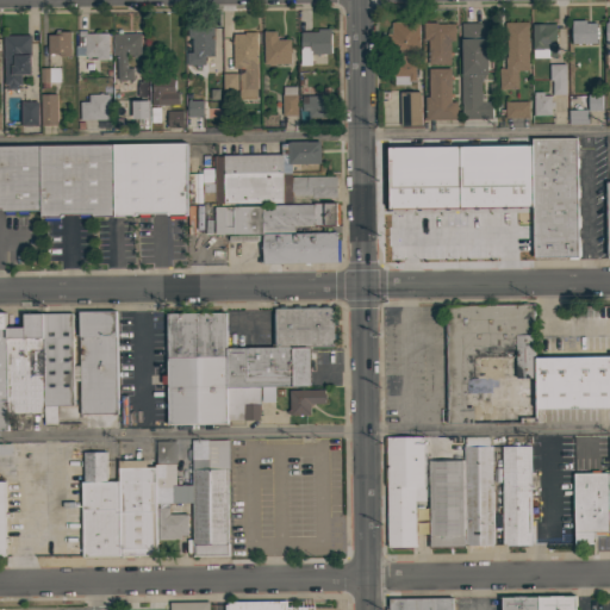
[(585,19),(586,23),(596,23),(597,43),(572,44),(572,20),(585,19)]
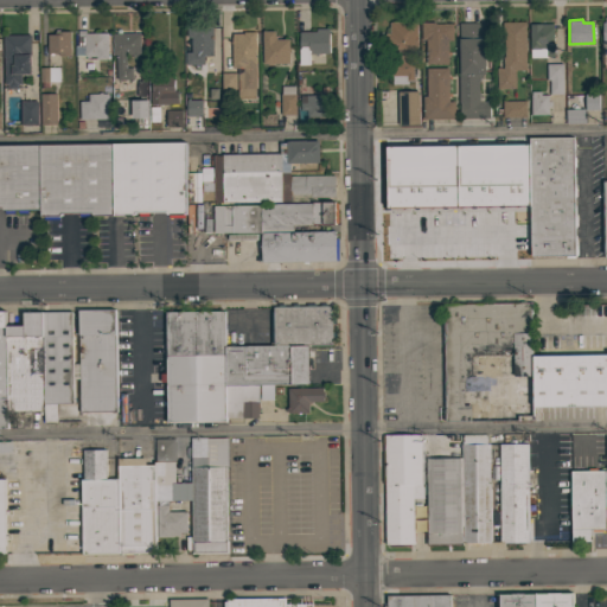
[(416,53),(385,53),(385,33),(389,33),(389,23),(416,21),(416,53)]
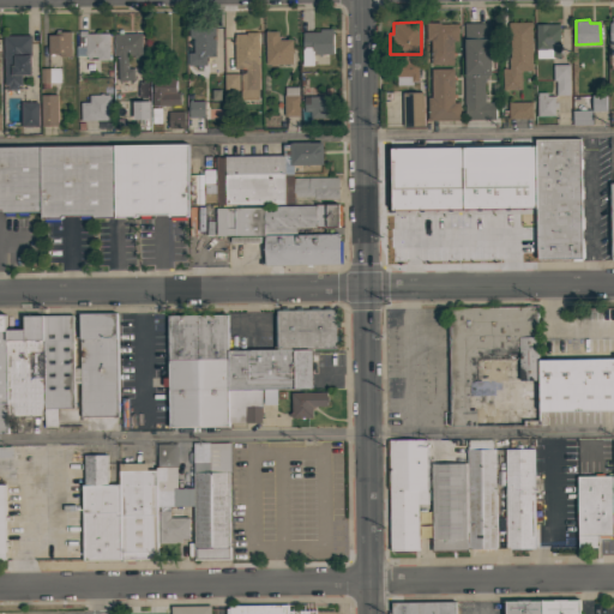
[(458,24),(458,41),(453,41),(453,65),(431,65),(431,40),(426,40),(426,23),(440,23),(440,24),(458,24)]
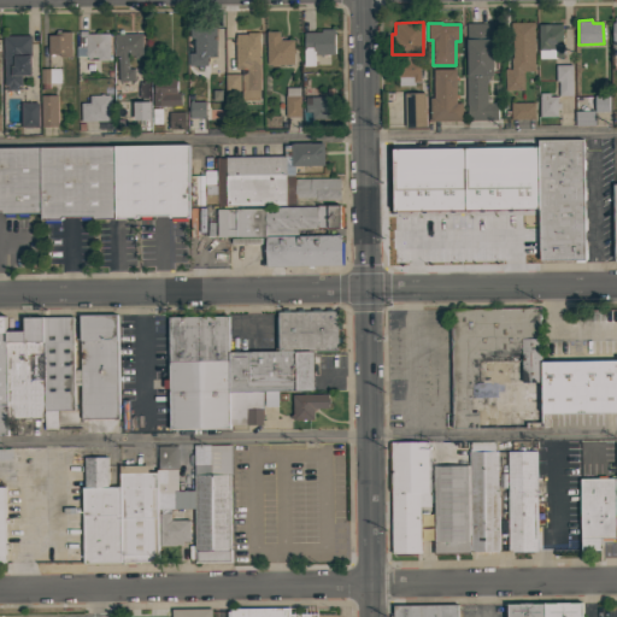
[(493,23),(493,75),(486,75),(486,80),(487,80),(487,83),(486,83),(487,103),(498,103),(498,121),(466,121),(466,105),(465,75),(468,75),(466,41),(466,23),(493,23)]
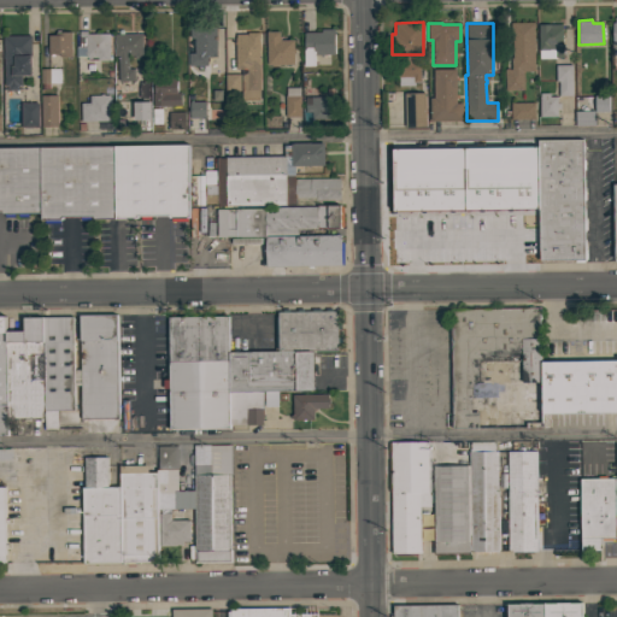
[(533,72),(522,72),(522,92),(503,92),(503,70),(510,70),(509,24),(532,24),(533,72)]
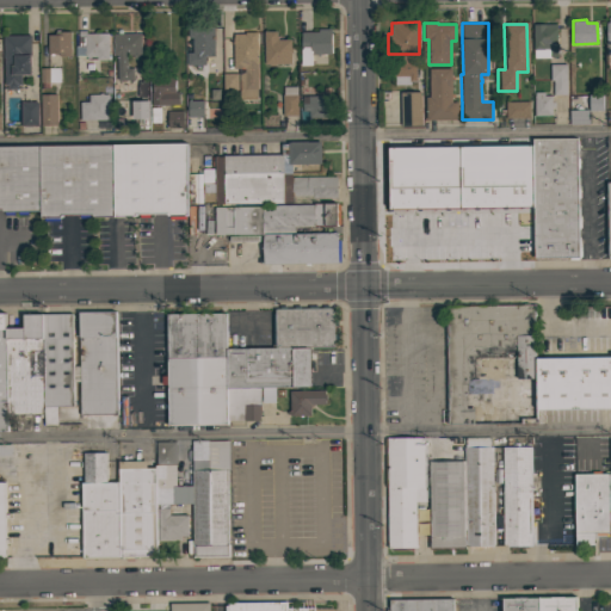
[(554,25),(554,29),(555,29),(555,45),(556,45),(556,48),(555,48),(555,57),(549,57),(549,59),(532,60),(532,51),(531,51),(531,25),(554,25)]
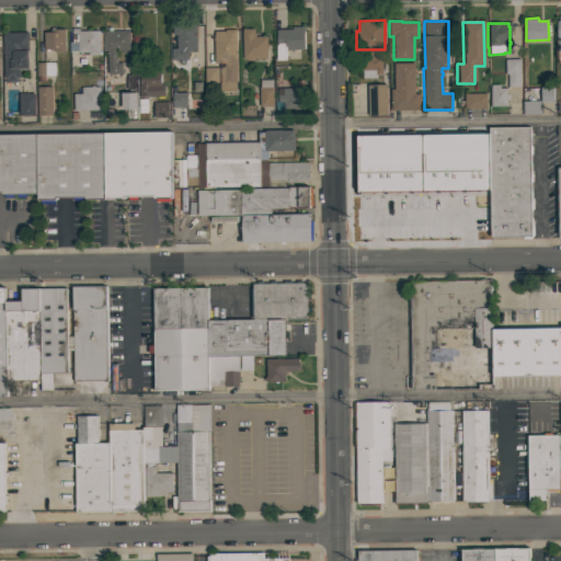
[(171,48),(176,48),(176,35),(173,35),(173,24),(182,24),(182,29),(196,29),(197,52),(189,52),(189,59),(171,60),(171,48)]
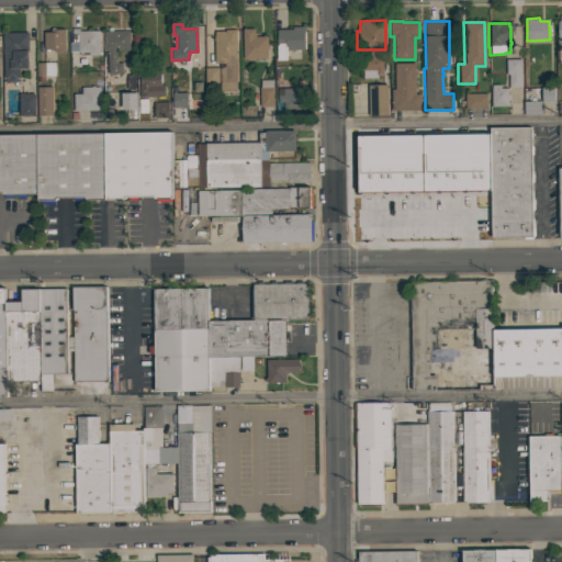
[(99,31),(100,55),(88,55),(88,52),(85,53),(83,53),(83,54),(80,54),(80,53),(78,53),(78,52),(69,52),(69,43),(72,43),(71,29),(79,27),(79,31),(99,31)]
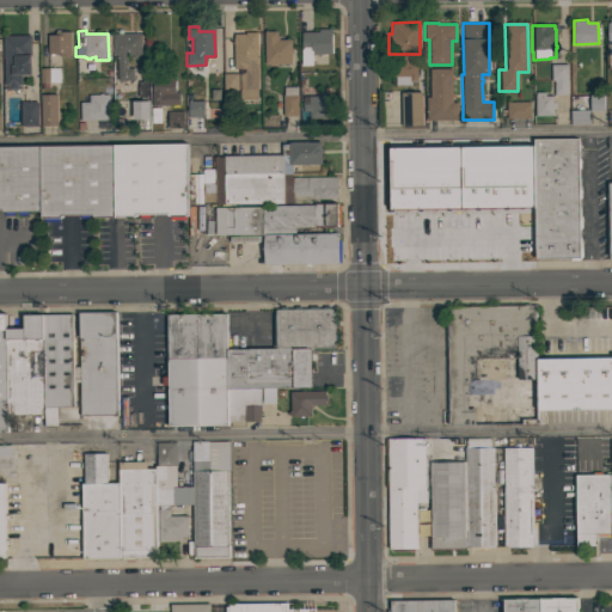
[(329,30),(330,55),(324,55),(325,56),(322,56),(322,55),(318,55),(318,56),(316,57),(316,55),(311,55),(311,66),(300,67),(300,50),(300,34),(317,34),(317,30),(329,30)]
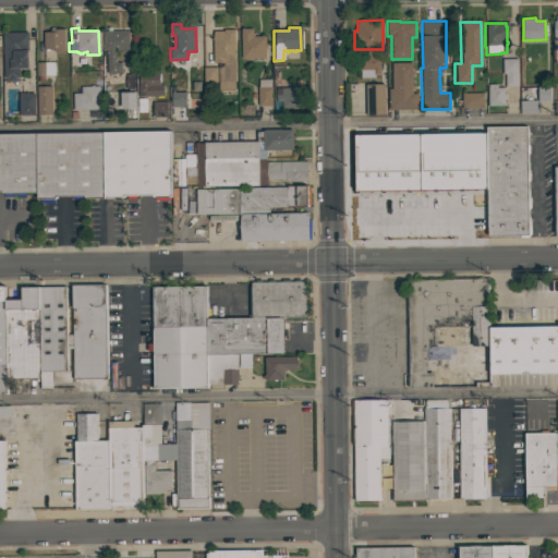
[(64,52),(53,52),(53,49),(49,49),(49,51),(45,51),(45,49),(44,49),(43,32),(49,32),(49,28),(64,28),(64,52)]
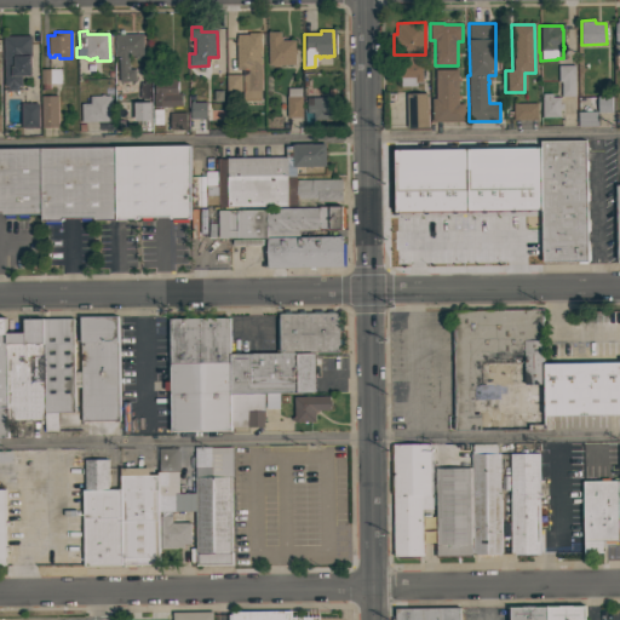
[(294,40),(294,49),(296,49),(297,53),(294,53),(294,64),(280,64),(280,65),(279,65),(279,67),(273,67),(273,65),(268,65),(268,32),(281,32),(281,36),(282,36),(282,40),(294,40)]
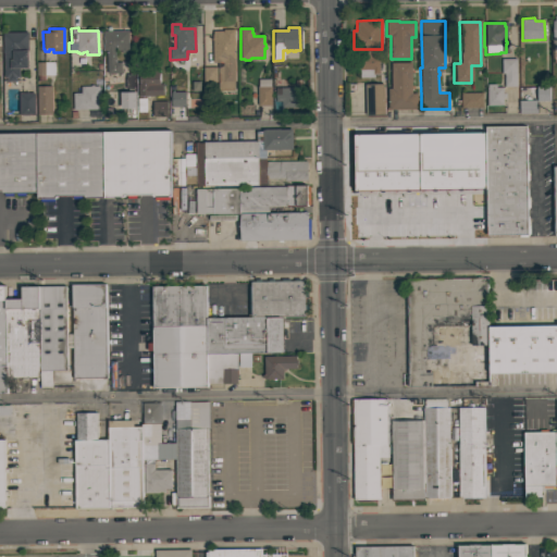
[(233,29),(234,82),(233,82),(234,91),(217,91),(217,63),(211,63),(211,35),(212,35),(212,32),(222,31),(222,29),(233,29)]
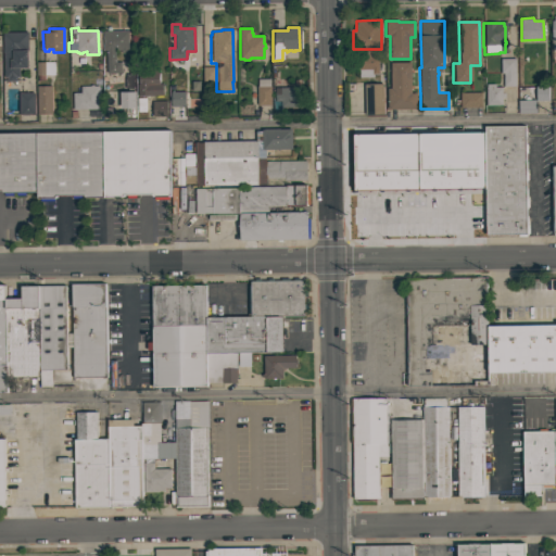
[(111,76),(111,68),(106,68),(106,67),(104,68),(104,57),(106,57),(106,50),(103,50),(103,30),(128,30),(128,50),(127,50),(127,52),(121,52),(121,50),(115,50),(115,58),(116,58),(116,61),(126,61),(122,76),(111,76)]
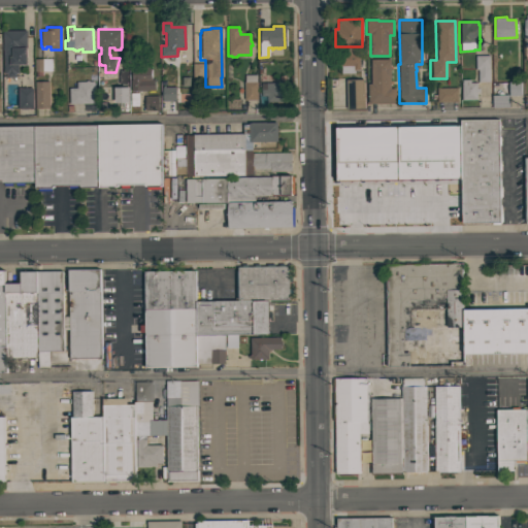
[(26,30),(26,47),(27,47),(27,64),(19,64),(19,74),(15,74),(15,77),(7,77),(7,73),(3,73),(3,50),(2,50),(2,30),(26,30)]
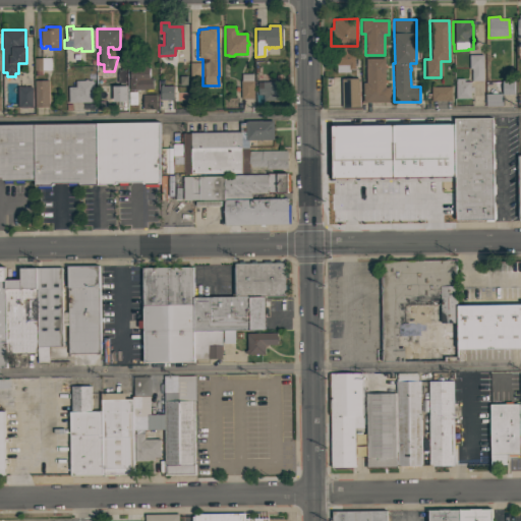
[(349,71),(337,71),(337,65),(333,65),(333,62),(331,62),(331,50),(333,50),(333,48),(354,47),(354,69),(349,69),(349,71)]
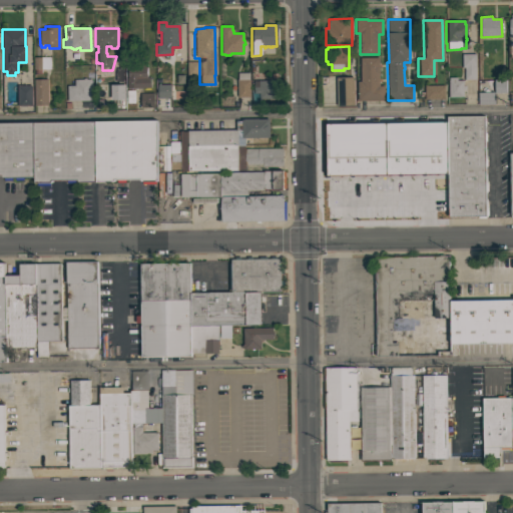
[(475,54),(476,69),(481,69),(481,76),(476,76),(476,79),(464,79),(464,67),(462,67),(462,54),(475,54)]
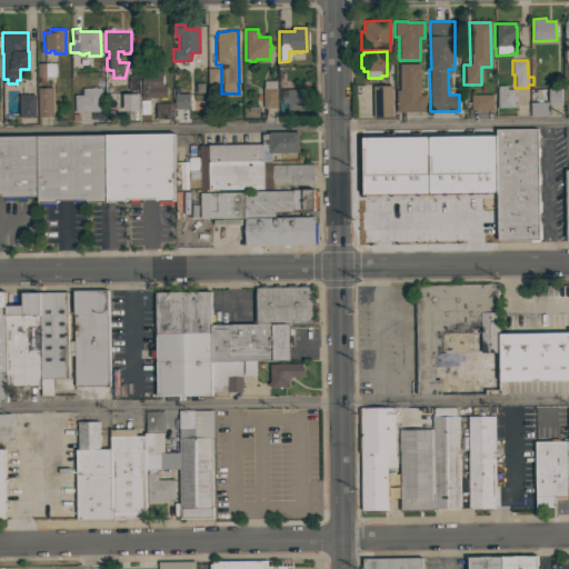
[(399,63),(420,63),(420,96),(426,95),(426,111),(397,111),(397,90),(400,90),(399,63)]
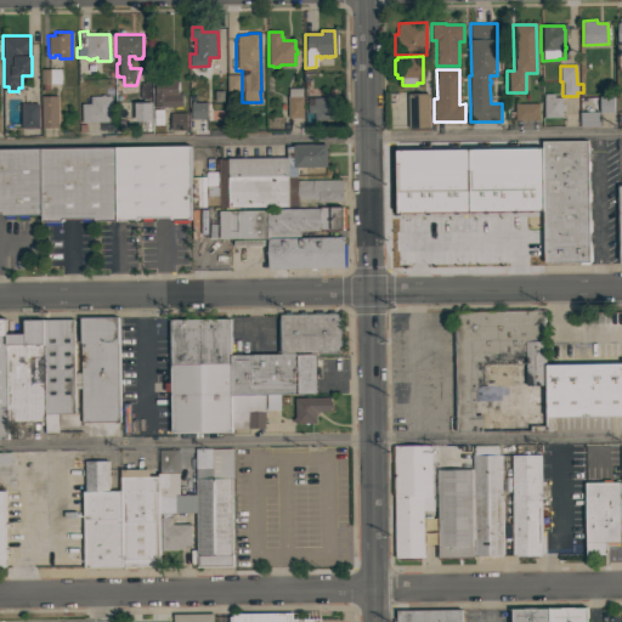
[(60,71),(60,85),(49,85),(49,91),(40,91),(40,85),(40,71),(60,71)]
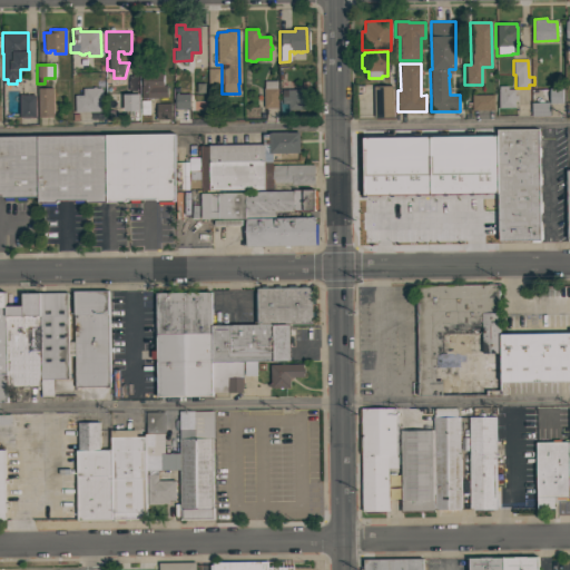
[(220,69),(220,85),(207,86),(207,70),(220,69)]
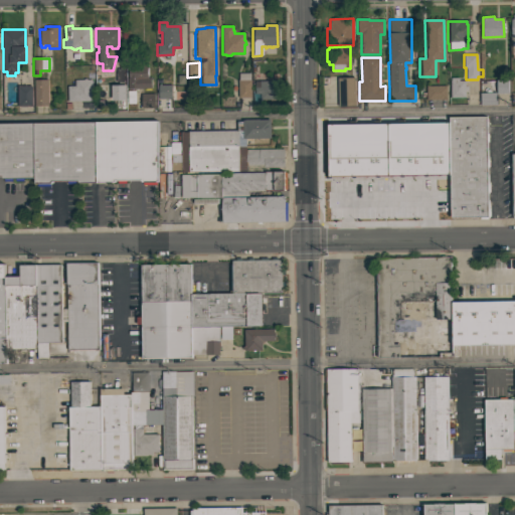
[(151,89),(127,89),(127,77),(128,77),(128,63),(139,63),(139,64),(147,64),(147,77),(151,76),(151,89)]
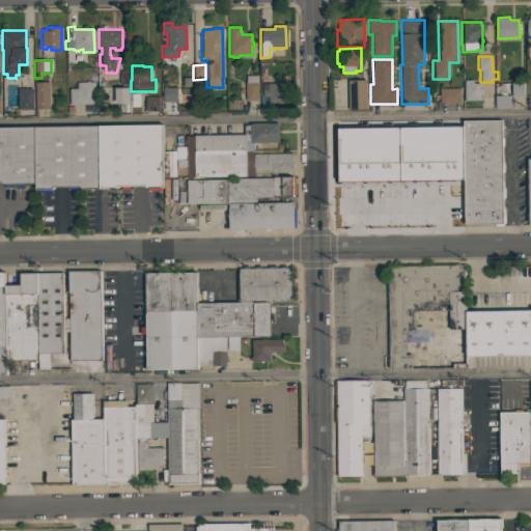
[(257,75),(257,77),(259,77),(259,82),(258,82),(258,101),(245,101),(245,82),(246,82),(246,75),(257,75)]
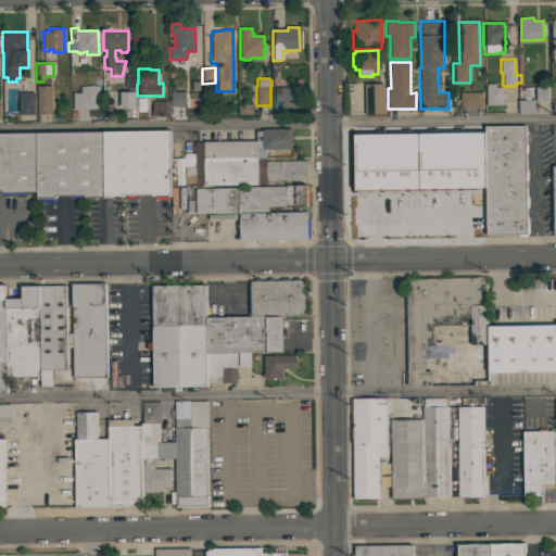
[(383,84),(383,115),(365,116),(365,84),(383,84)]
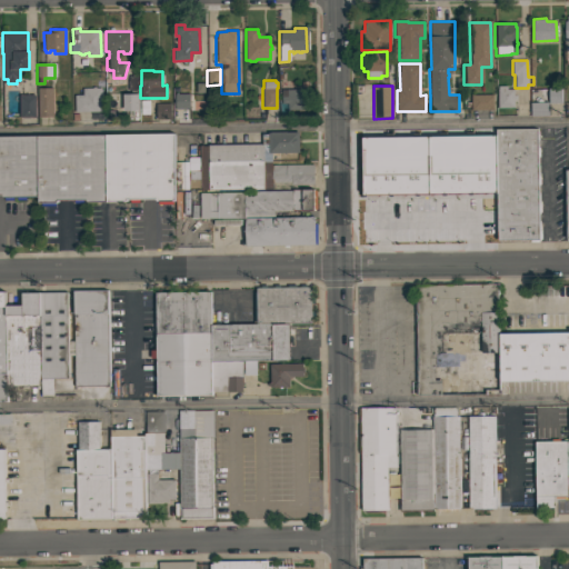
[(506,86),(506,89),(513,89),(513,95),(516,95),(517,99),(513,99),(513,107),(498,107),(497,86),(506,86)]
